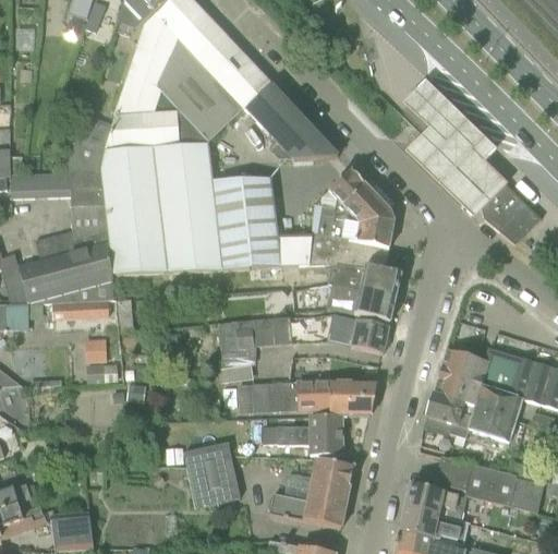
[(86,17),(93,0),(74,0),(71,13),(86,17)]
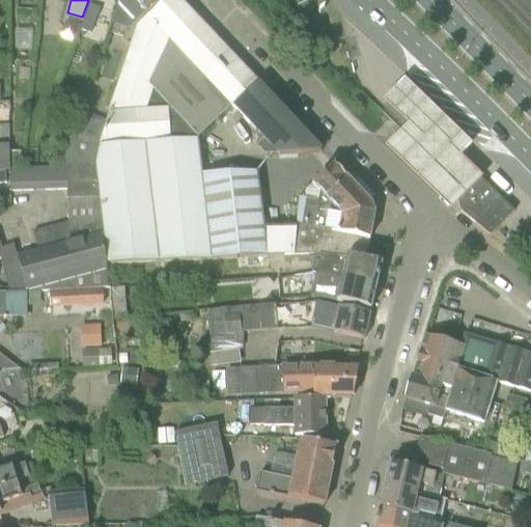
[(252,139),(261,149),(264,151),(270,154),(319,149),(322,148),(182,0),(162,0),(138,23),(108,117),(101,140),(93,163),(200,157),(197,134),(199,136),(233,105),(258,134),(252,139)]
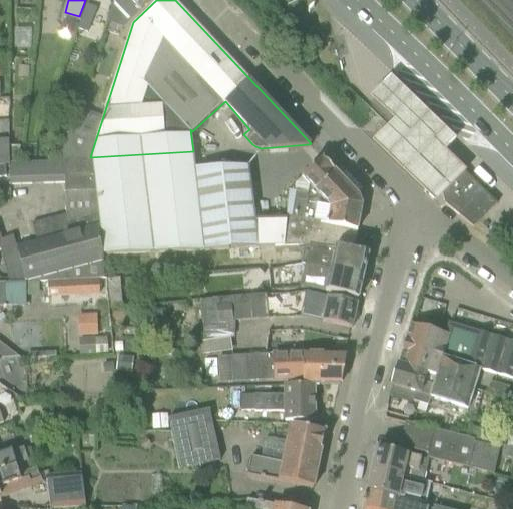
[(132,16),(149,0),(116,0),(132,16)]
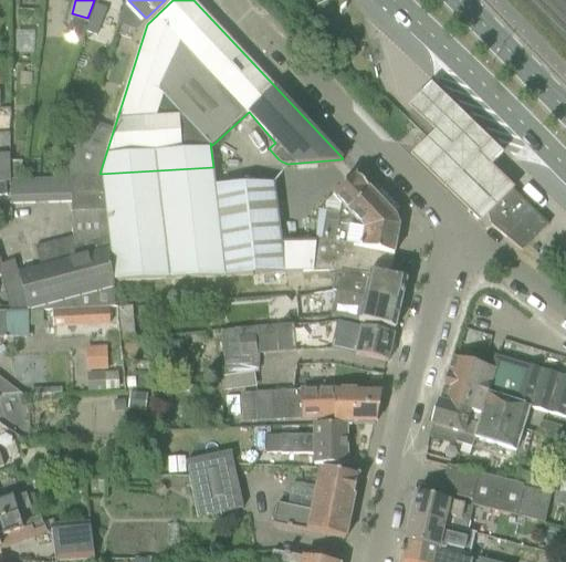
[(96,1),(86,29),(96,32),(106,6),(96,1)]
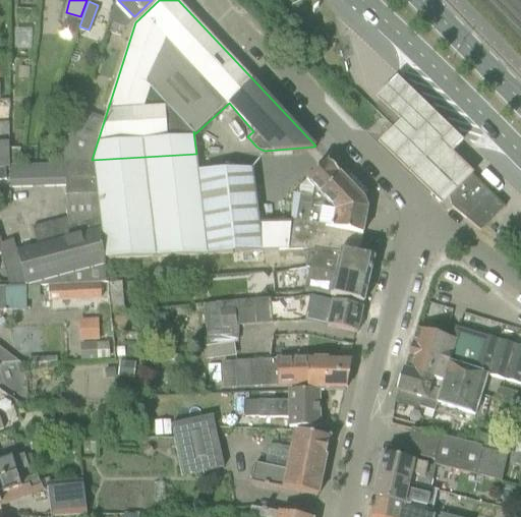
[(0,96),(10,97),(10,79),(0,78),(0,96)]
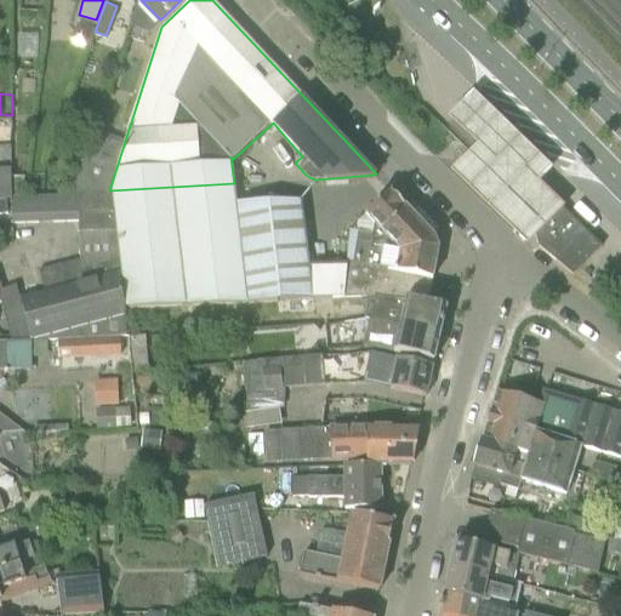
[(542,187),(556,172),(478,97),(455,120),(482,146),(455,174),(522,239),(534,227),(558,201),(542,187)]
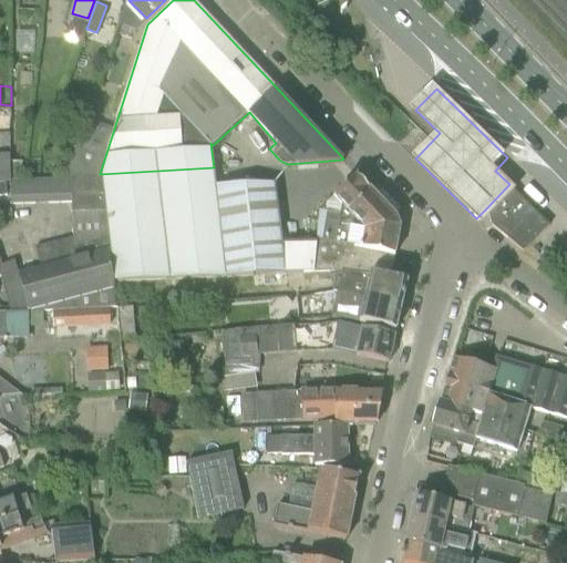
[(107,150),(115,125),(92,120),(88,134),(81,132),(79,140),(107,150)]
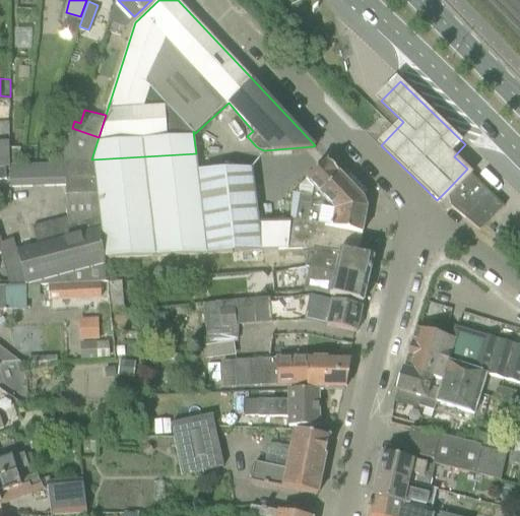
[(59,162),(65,162),(88,160),(91,159),(99,137),(72,128),(59,162)]
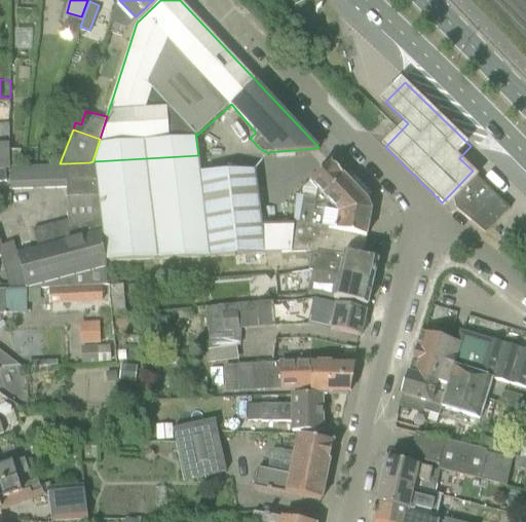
[(21,165),(22,164),(22,146),(22,132),(13,132),(13,147),(10,147),(11,165),(21,165)]
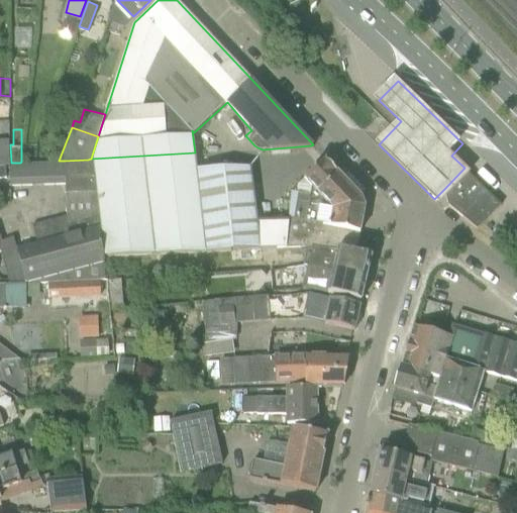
[(9,163),(11,163),(10,144),(10,138),(2,138),(0,138),(0,164),(5,164),(9,164),(9,163)]
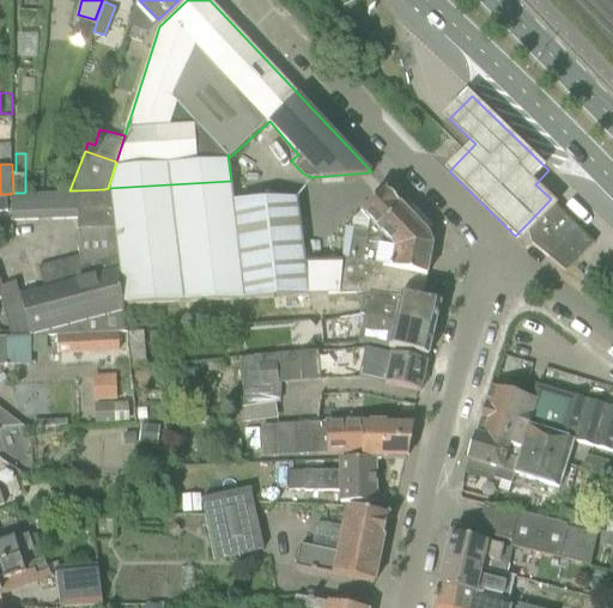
[(241,295),(273,293),(310,291),(310,290),(337,289),(338,289),(340,260),(339,260),(305,261),(297,196),(232,199),(231,181),(108,188),(104,189),(114,253),(115,265),(120,301),(181,296),(241,295)]
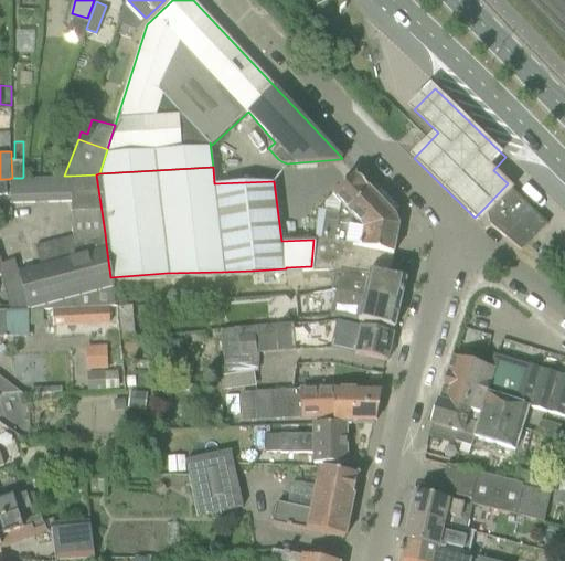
[(395,214),(355,172),(333,192),(341,201),(339,211),(327,209),(321,236),(394,252),(398,224),(395,214)]
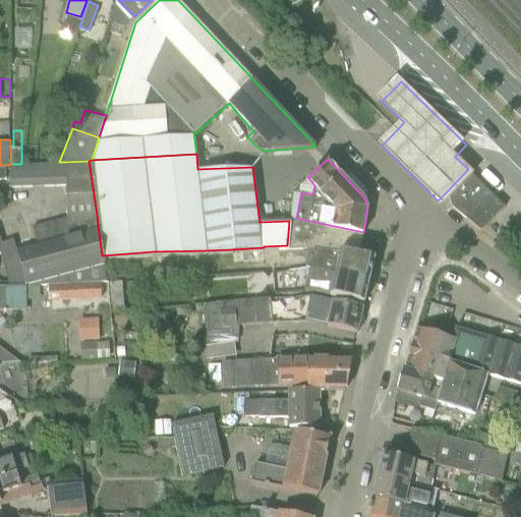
[(97,215),(89,161),(65,162),(66,183),(67,216),(67,223),(97,215)]
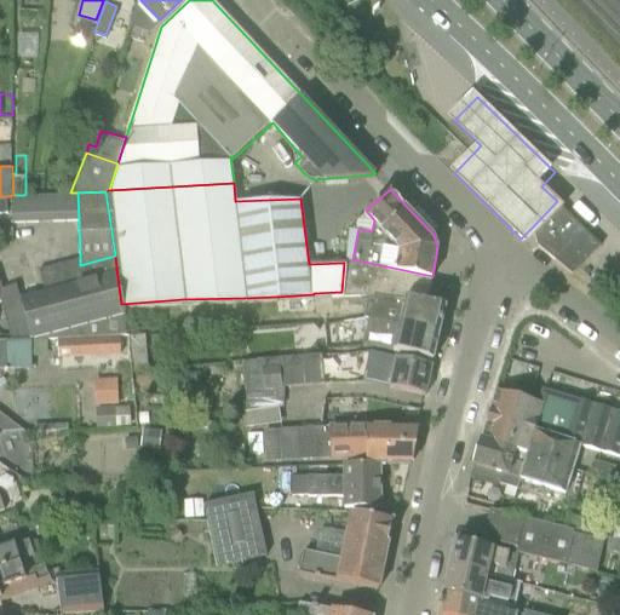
[(64,193),(51,194),(52,219),(65,218),(64,193)]
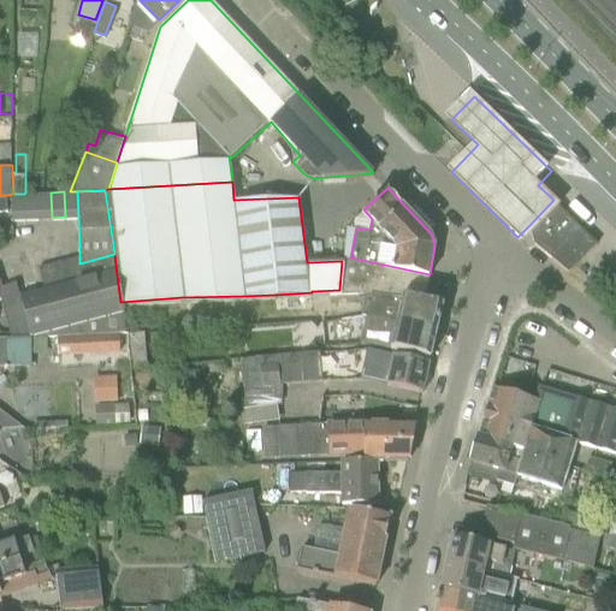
[(77,191),(70,191),(64,191),(65,217),(78,217),(77,191)]
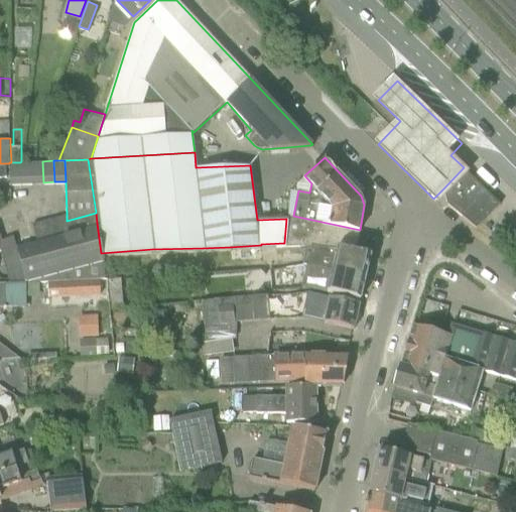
[(21,182),(32,182),(31,161),(21,161),(20,162),(21,182)]
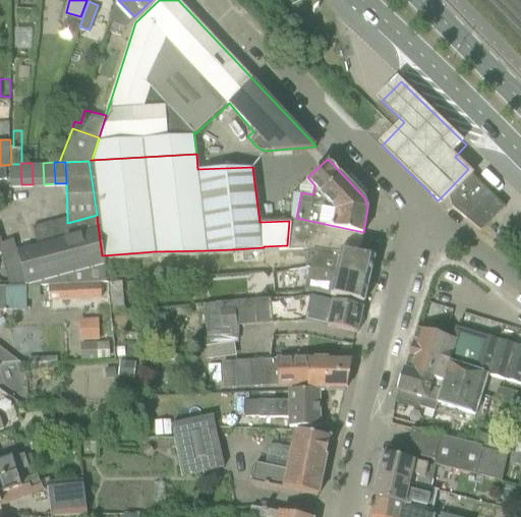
[(44,184),(43,163),(37,163),(32,163),(33,184),(44,184)]
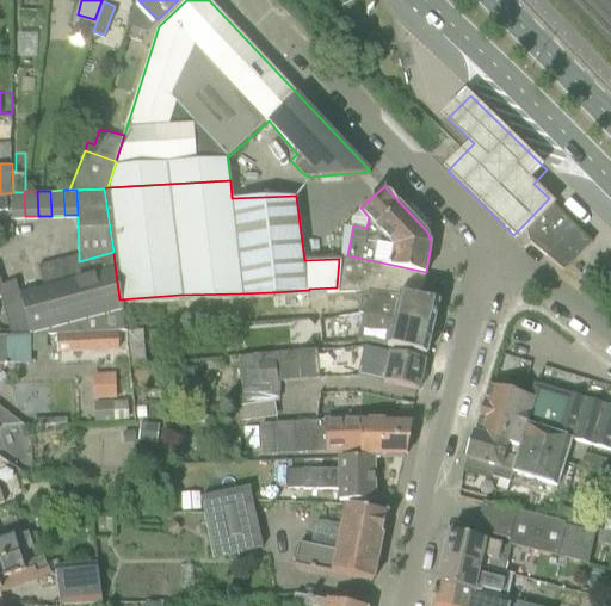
[(12,217),(25,216),(24,192),(13,192),(11,192),(11,193),(12,217)]
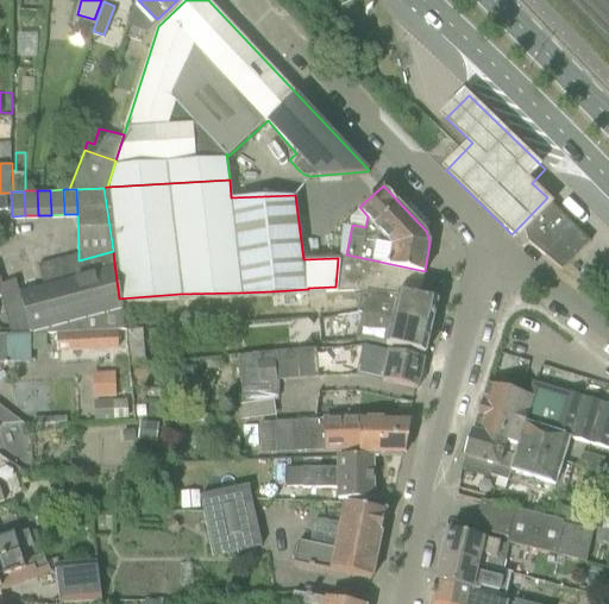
[(590,239),(547,197),(523,222),(528,239),(562,268),(590,239)]
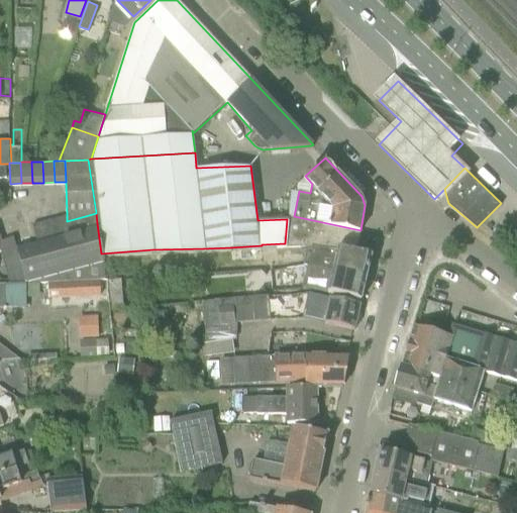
[(101,253),(97,223),(96,213),(67,221),(70,231),(59,234),(47,237),(37,240),(17,246),(25,280),(25,282),(105,277),(102,260),(101,253)]
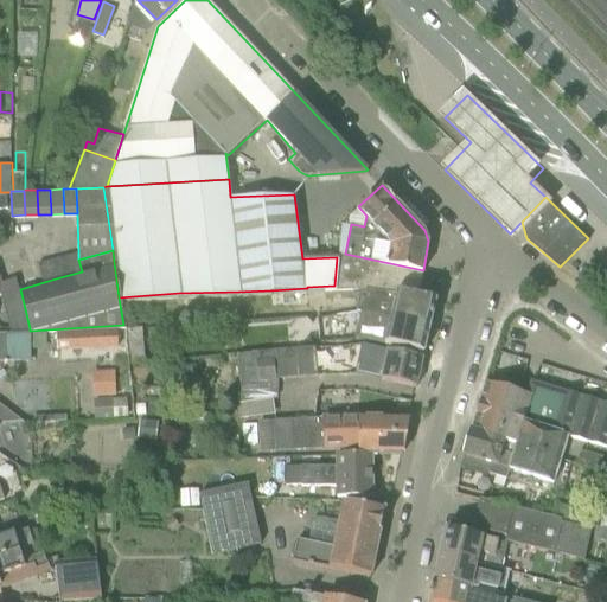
[(82,271),(78,260),(78,251),(63,255),(69,275),(82,271)]
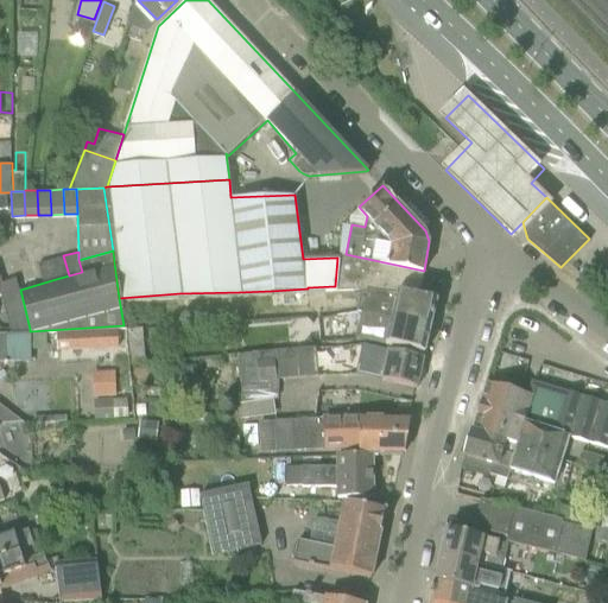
[(419,294),(424,271),(346,254),(346,255),(337,253),(336,258),(337,258),(335,286),(334,286),(334,289),(340,289),(361,287),(385,287),(398,290),(419,294)]
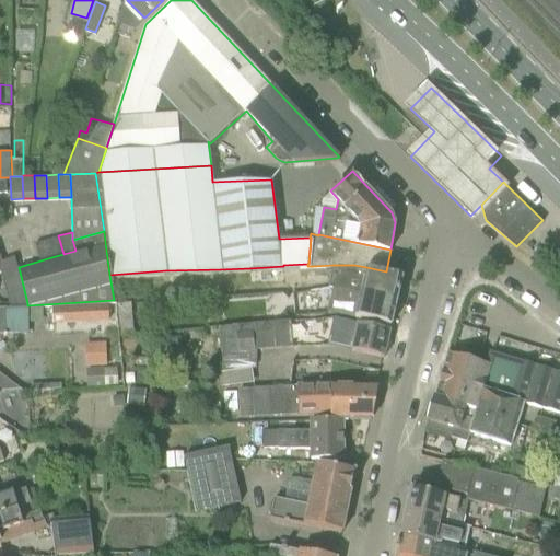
[(51,257),(63,254),(58,235),(47,239),(51,257)]
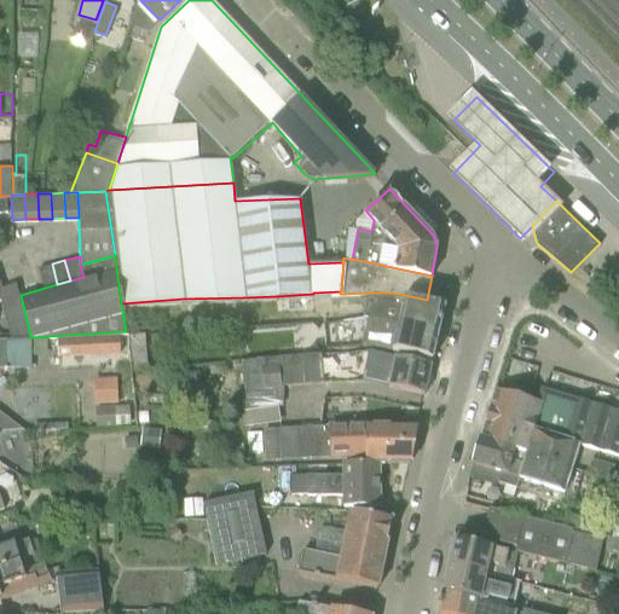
[(45,288),(57,284),(52,264),(39,266),(45,288)]
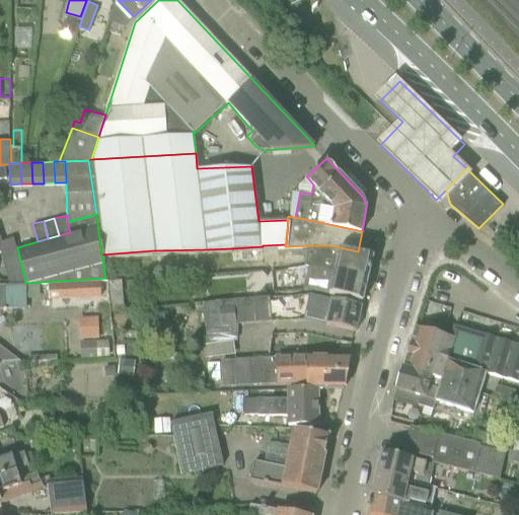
[(308,245),(304,264),(309,265),(309,264),(368,278),(373,254),(358,251),(340,247),(328,245),(308,245)]
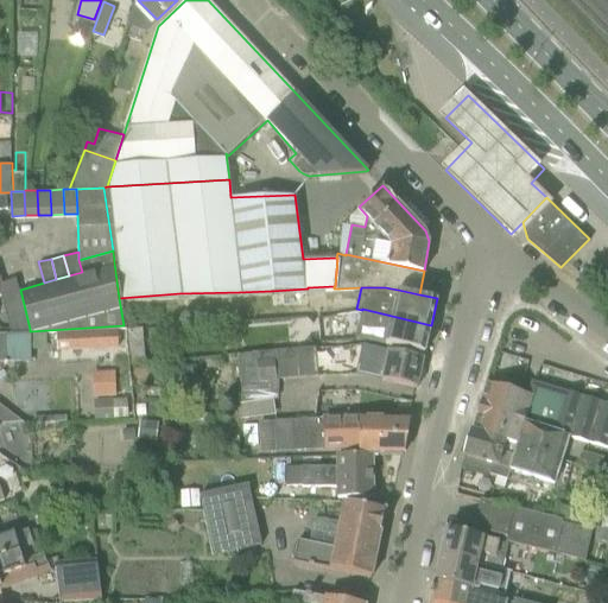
[(1,294),(11,330),(30,329),(20,290),(1,294)]
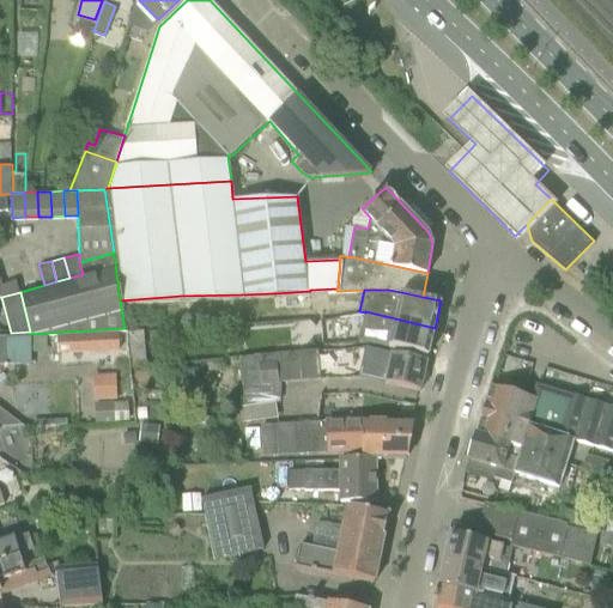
[(181,296),(120,301),(121,308),(125,328),(125,329),(129,329),(129,332),(144,330),(161,329),(161,328),(182,327),(182,310),(181,296)]
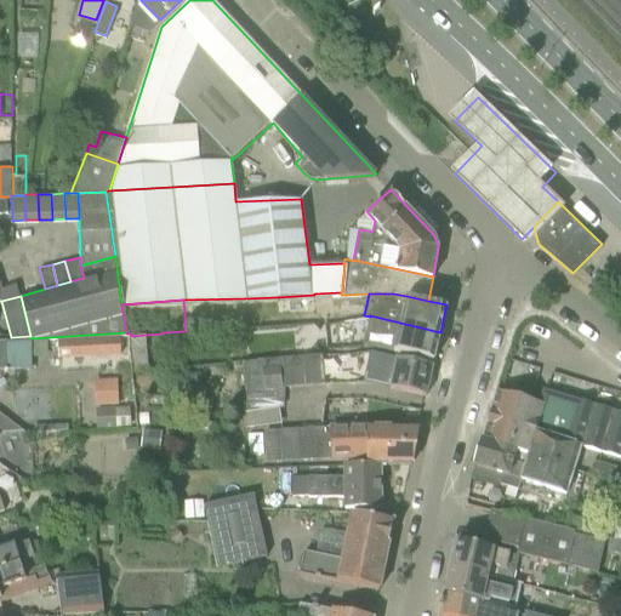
[(364,342),(434,359),(440,332),(370,315),(370,317),(366,332),(364,342)]
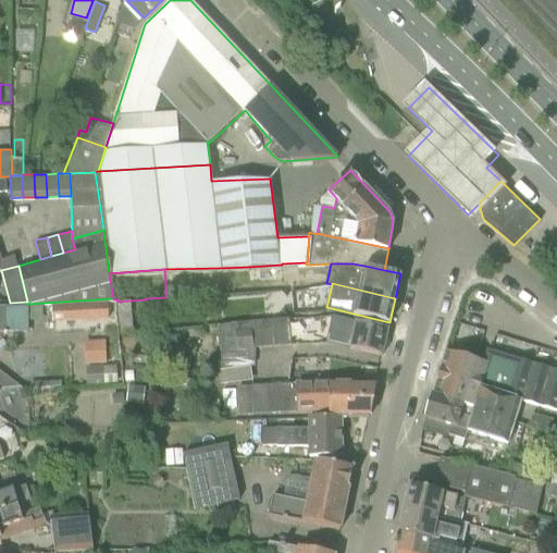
[(133,330),(131,300),(118,302),(119,330),(133,330)]
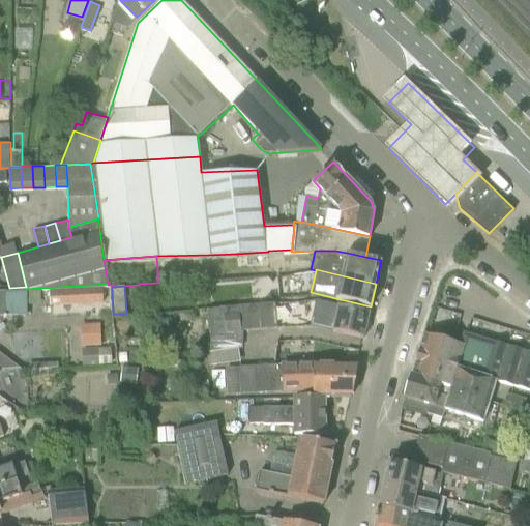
[(0,313),(27,313),(26,289),(26,287),(9,288),(10,290),(0,289),(0,313)]
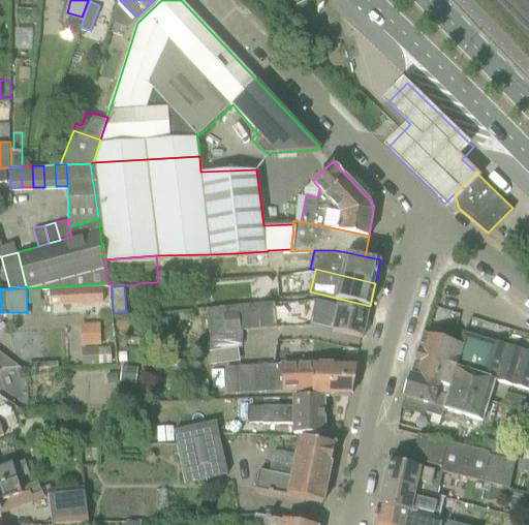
[(101,286),(50,288),(50,303),(102,300),(101,286)]
